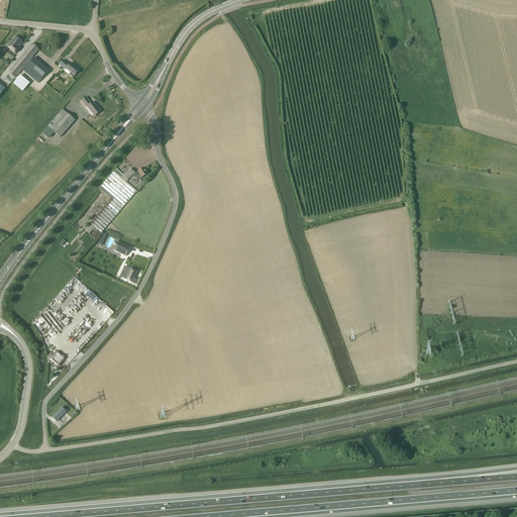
[(18,50),(17,49),(22,43),(14,37),(6,47),(15,54),(18,50)]
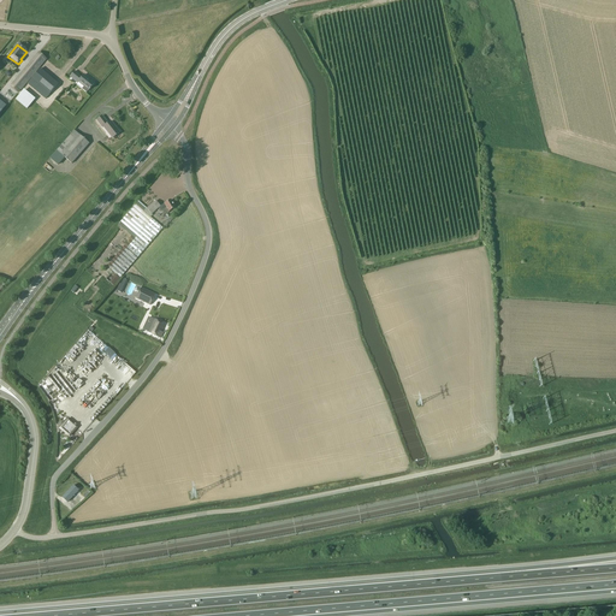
[(39,53),(11,87),(18,93),(46,60),(39,53)]
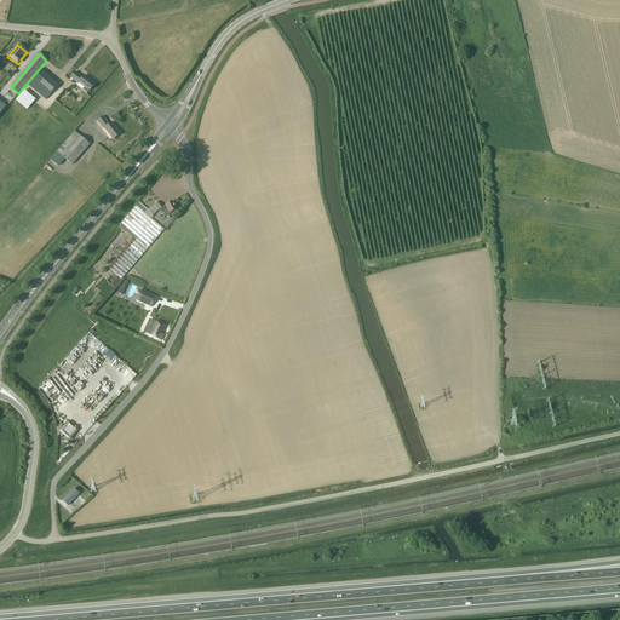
[(27,85),(46,101),(58,86),(40,69),(27,85)]
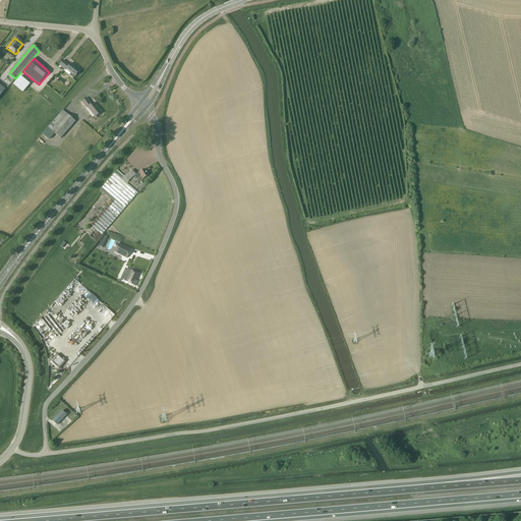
[(59,66),(65,71),(66,70),(71,74),(69,76),(73,79),(74,77),(75,77),(79,71),(71,64),(69,66),(63,61),(59,66)]
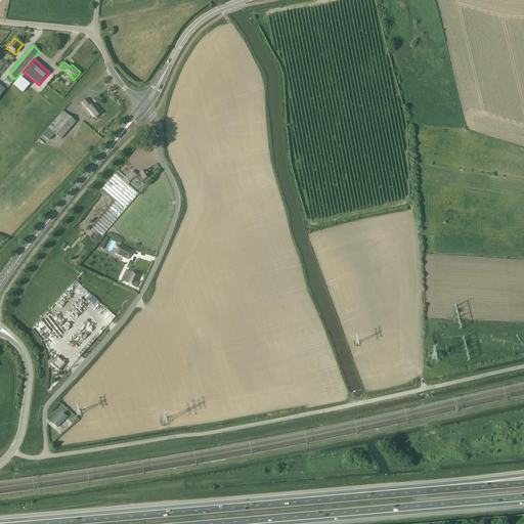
[(0,78),(3,81),(6,77),(5,76),(8,72),(7,71),(0,77),(0,78)]
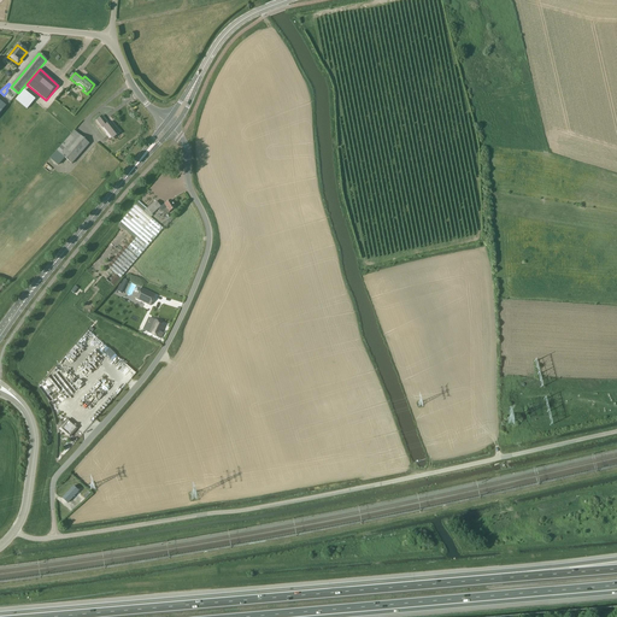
[(24,90),(16,100),(27,110),(35,100),(24,90)]
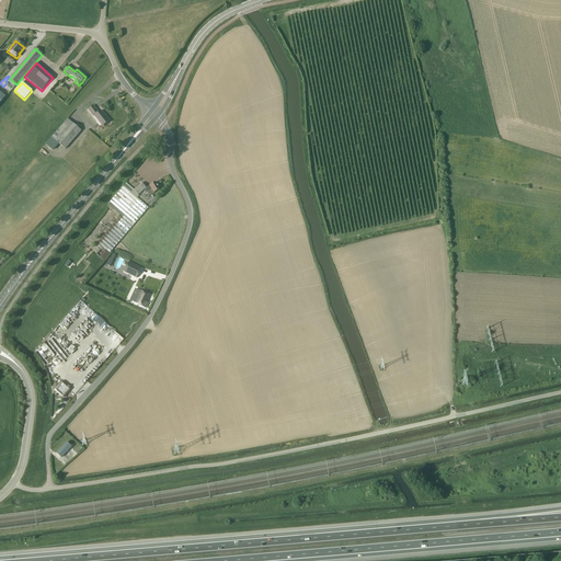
[(88,110),(93,117),(94,116),(102,126),(109,122),(101,112),(98,113),(93,106),(88,110)]
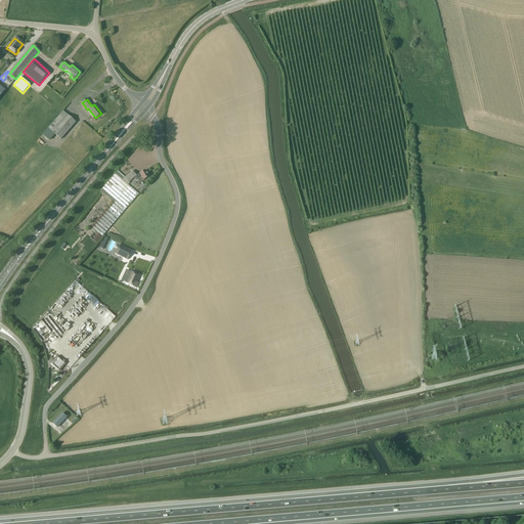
[(43,135),(50,141),(55,135),(60,140),(76,123),(62,112),(47,129),(48,129),(43,135)]
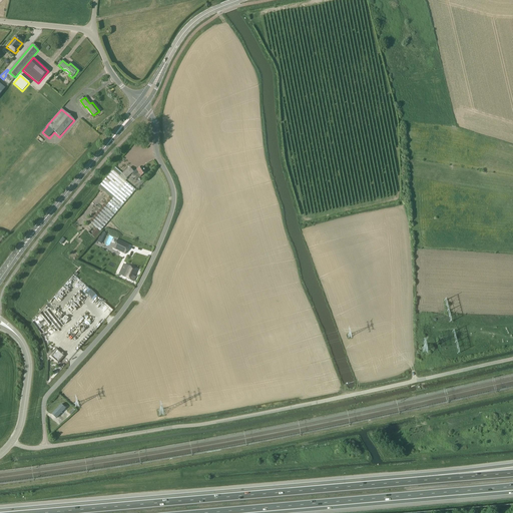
[(125,181),(127,179),(126,179),(132,173),(133,176),(135,180),(140,177),(146,173),(142,167),(136,170),(133,172),(129,167),(122,174),(119,176),(113,170),(100,185),(114,197),(91,223),(100,231),(136,190),(125,181)]
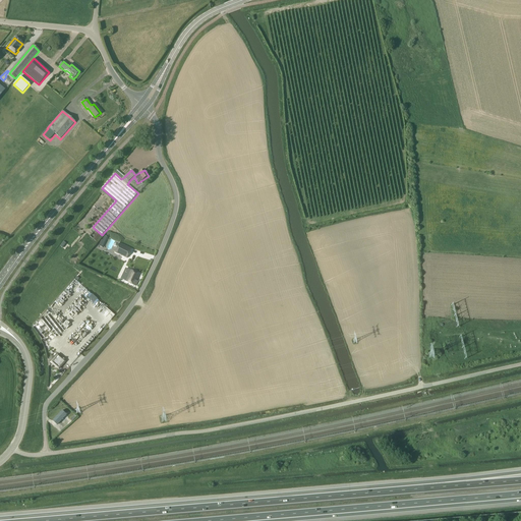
[(102,236),(98,232),(93,239),(96,242),(102,236)]
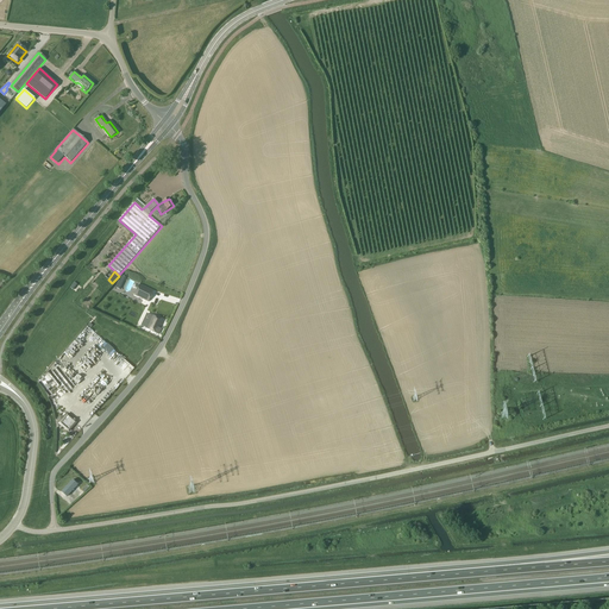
[(126,278),(123,276),(117,288),(120,290),(126,278)]
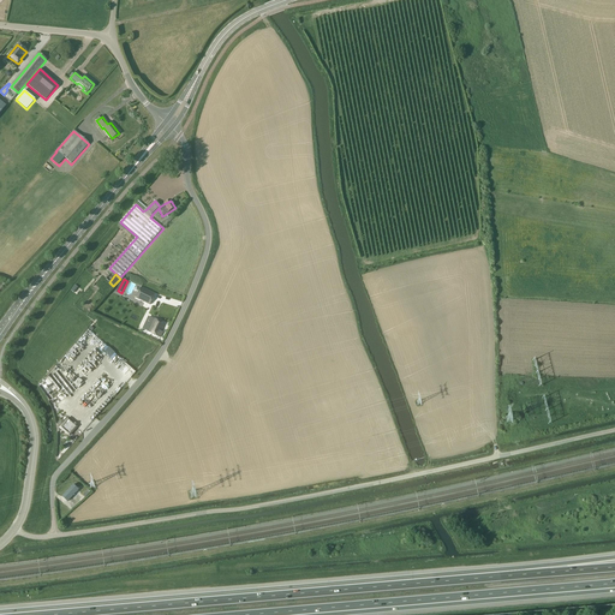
[(141,287),(136,298),(150,305),(155,296),(155,294),(141,287)]
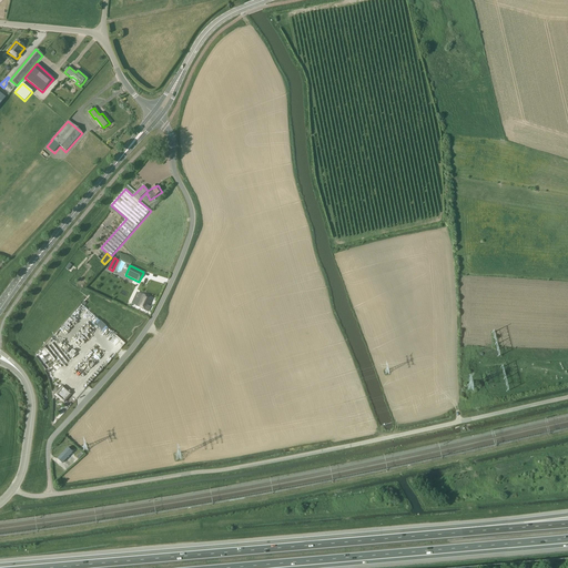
[(150,307),(149,307),(152,301),(141,295),(135,306),(148,313),(150,307)]
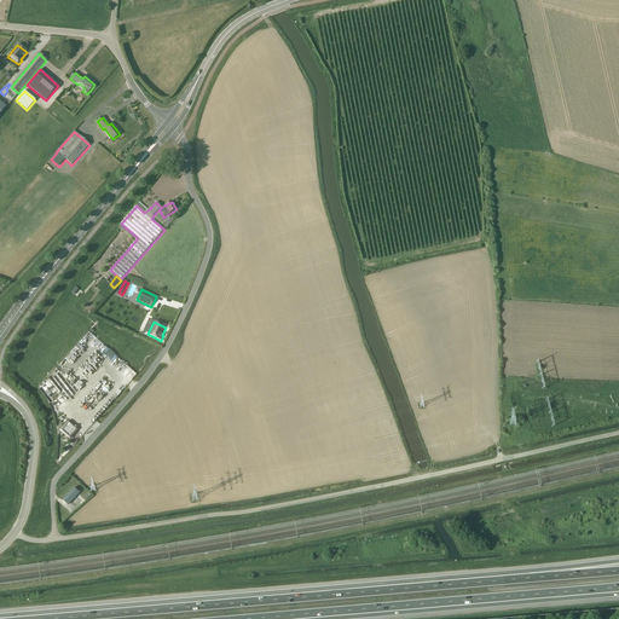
[(100,340),(96,345),(114,363),(119,357),(100,340)]
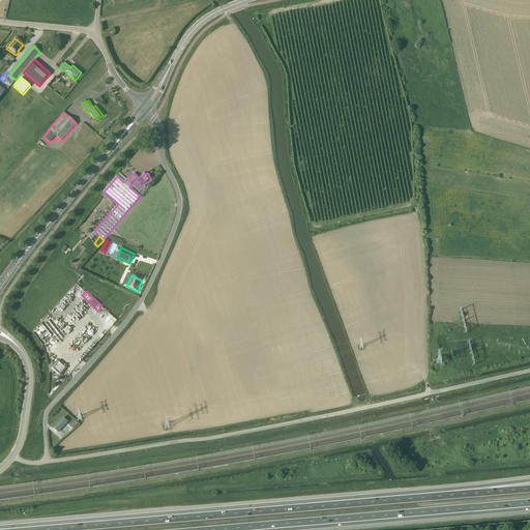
[(56,347),(51,353),(56,357),(61,351),(56,347)]
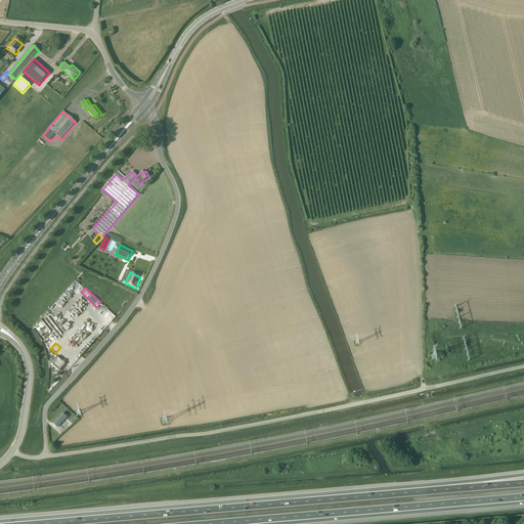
[(57,354),(50,362),(58,369),(66,362),(57,354)]
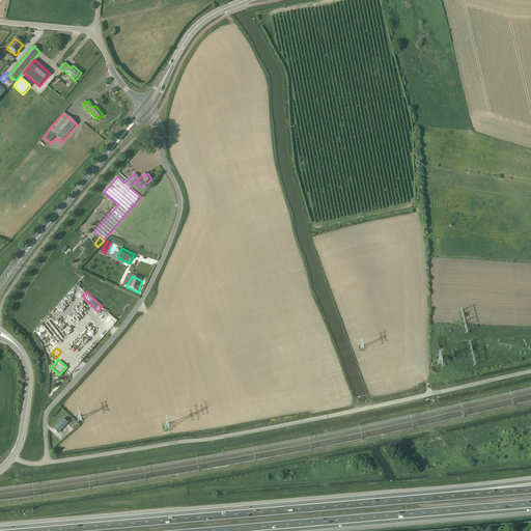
[(65,373),(60,379),(64,382),(68,376),(65,373)]
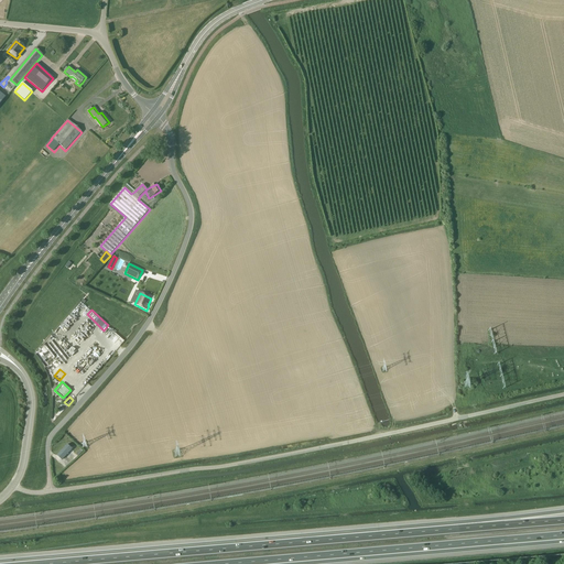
[(72,449),(67,445),(56,456),(62,461),(72,449)]
